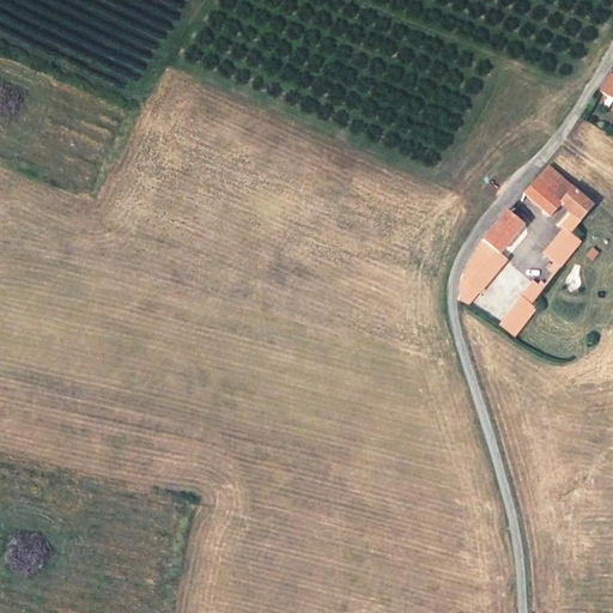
[(612,73),(611,73),(600,91),(612,98),(612,73)]
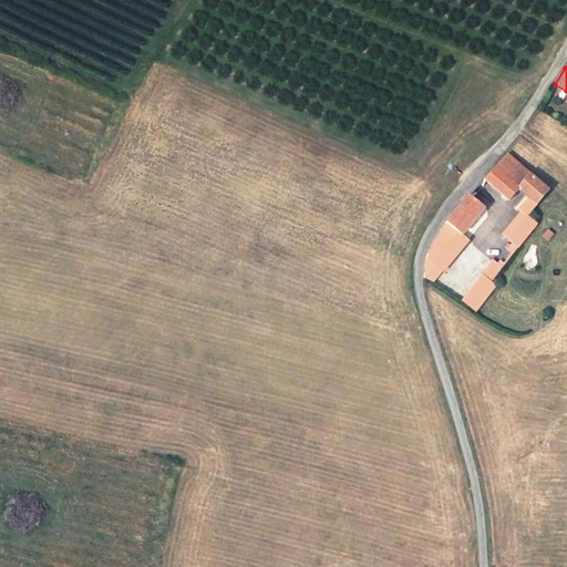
[(517,207),(521,210),(526,215),(548,189),(507,153),(484,178),(508,199),(517,189),(525,195),(527,196),(526,197),(525,199),(523,200),(522,203),(521,204),(518,206),(517,207)]
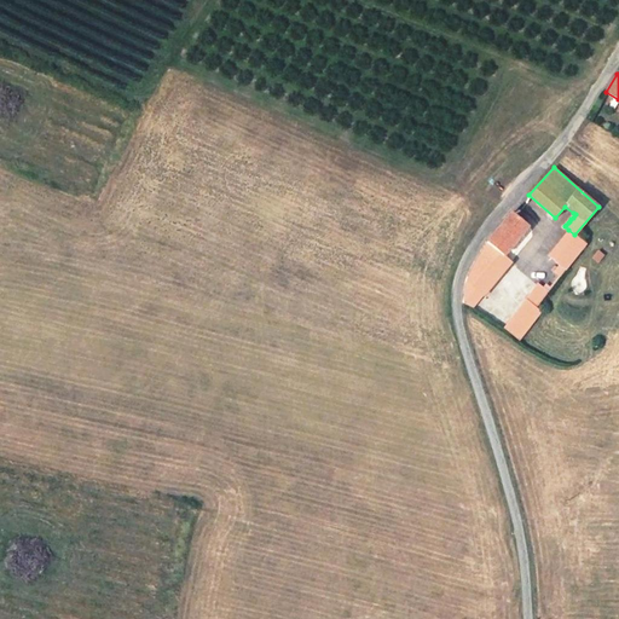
[(464,301),(474,307),(513,260),(505,254),(528,225),(513,212),(508,218),(498,227),(490,238),(482,249),(475,261),(473,265),(469,272),(467,278),(466,287),(464,294),(464,301)]
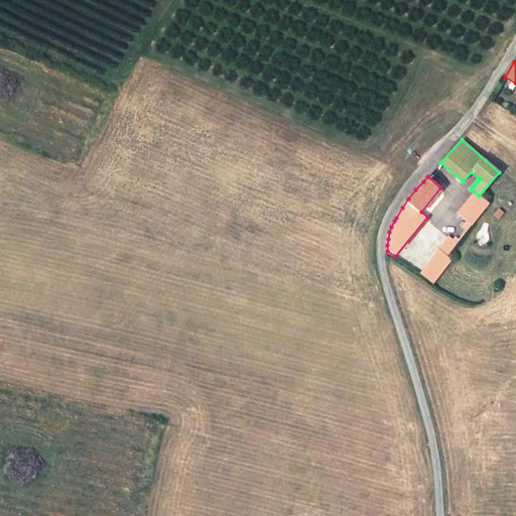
[(458,214),(466,220),(471,225),(488,203),(479,196),(474,191),(458,214)]
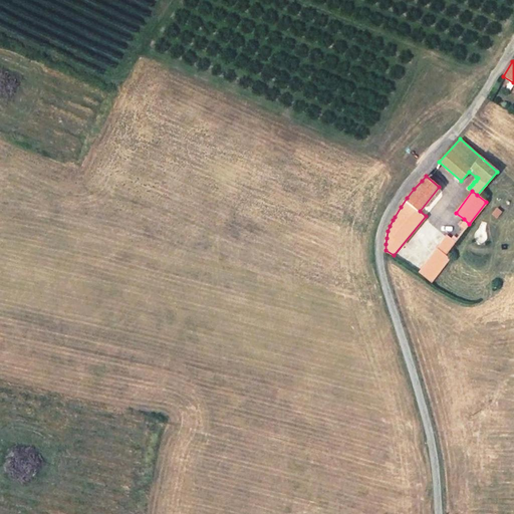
[(465,229),(469,224),(464,219),(460,225),(465,229)]
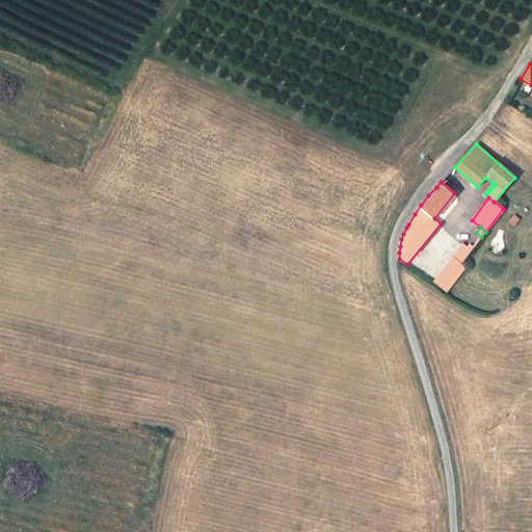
[(461,264),(473,247),(469,244),(466,246),(461,243),(435,277),(432,282),(446,292),(466,268),(461,264)]
